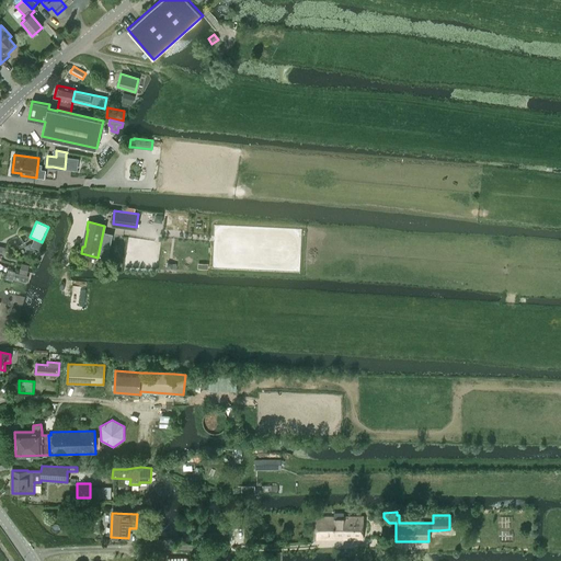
[(363,539),(363,517),(342,516),(342,514),(340,514),(340,513),(334,513),(334,516),(317,516),(317,538),(363,539)]
